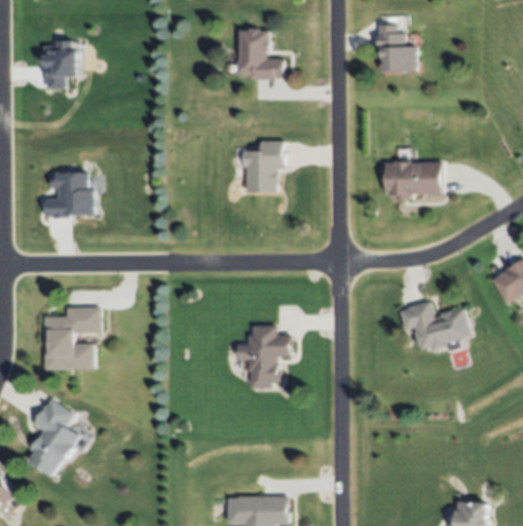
[(416,72),(383,72),(383,49),(376,49),(376,25),(396,25),(396,33),(403,33),(403,46),(416,46),(416,72)]
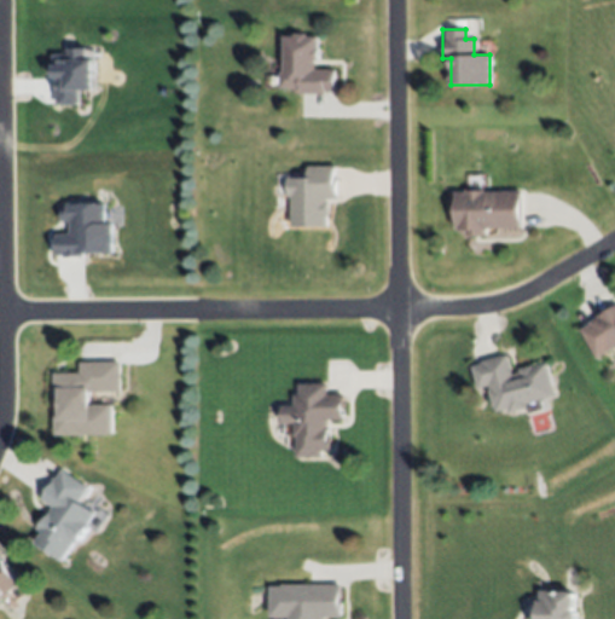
[(279,36),(290,36),(290,33),(303,33),(303,36),(315,36),(315,48),(317,48),(317,61),(312,61),(312,70),(334,70),(335,91),(321,91),(321,93),(296,93),(296,88),(277,88),(277,71),(280,71),(279,36)]
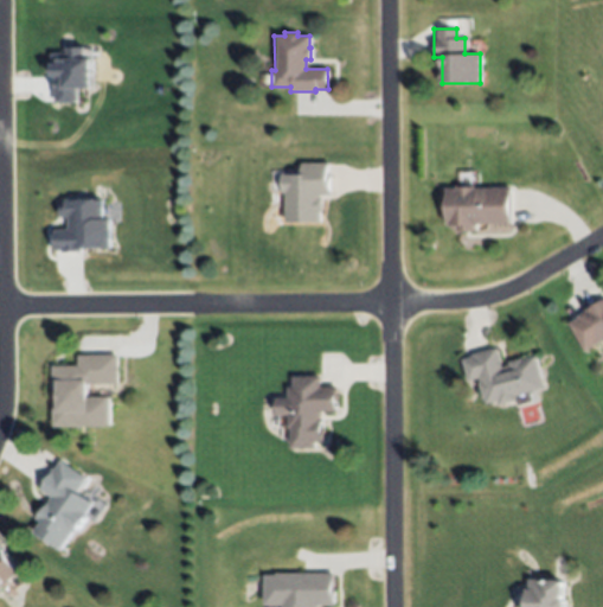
[(74,103),(74,90),(89,90),(89,59),(79,59),(79,48),(63,49),(63,55),(50,55),(51,104),(74,103)]
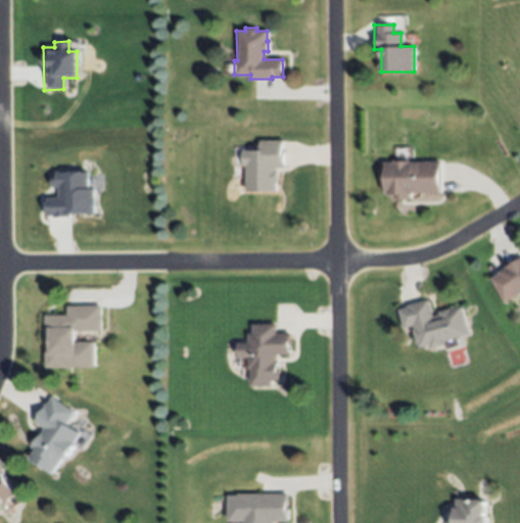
[(280,140),(280,149),(283,149),(283,168),(275,168),(275,191),(244,192),(243,165),(240,167),(240,149),(257,149),(257,140),(280,140)]
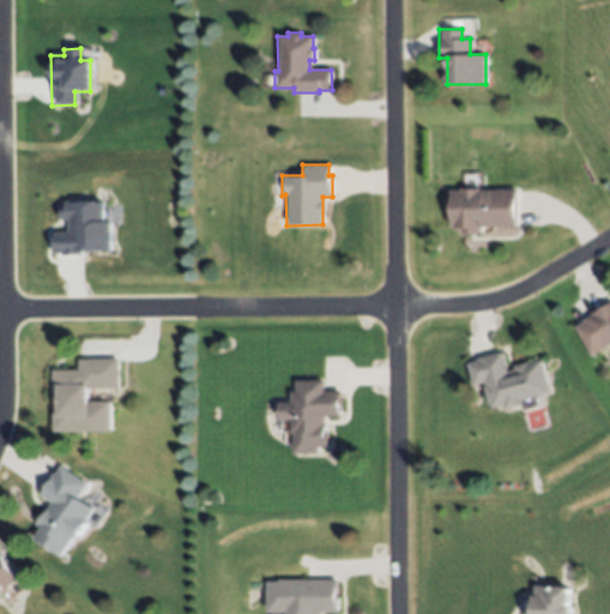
[(448,191),(515,191),(515,226),(481,226),(481,234),(460,234),(460,228),(448,228),(448,191)]
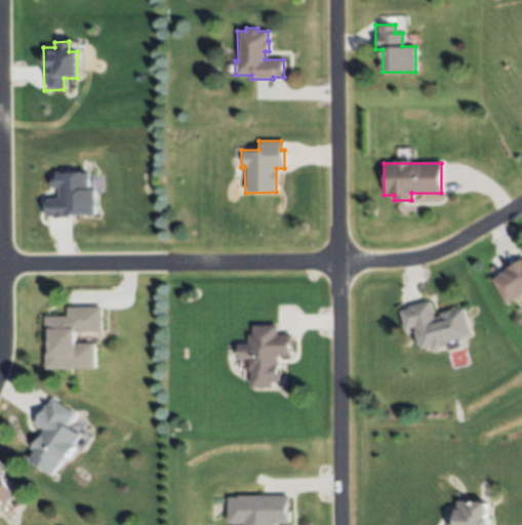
[(44,199),(44,217),(92,216),(91,190),(86,190),(86,173),(51,173),(51,188),(56,188),(56,199),(44,199)]
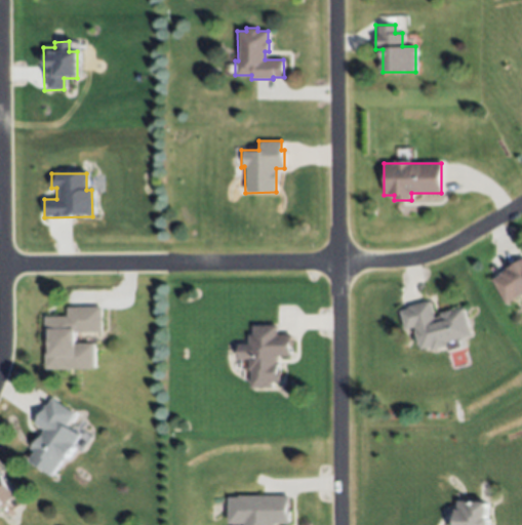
[(521,293),(513,298),(498,272),(521,257),(521,293)]
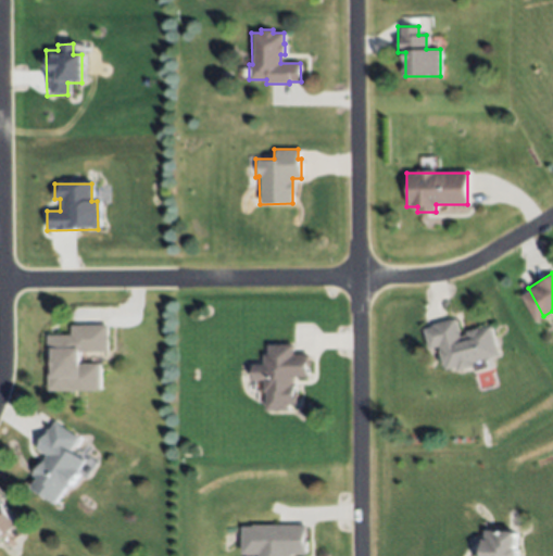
[(489,328),(495,355),(469,363),(470,366),(456,369),(455,366),(443,369),(438,346),(428,350),(422,328),(454,319),(459,336),(489,328)]
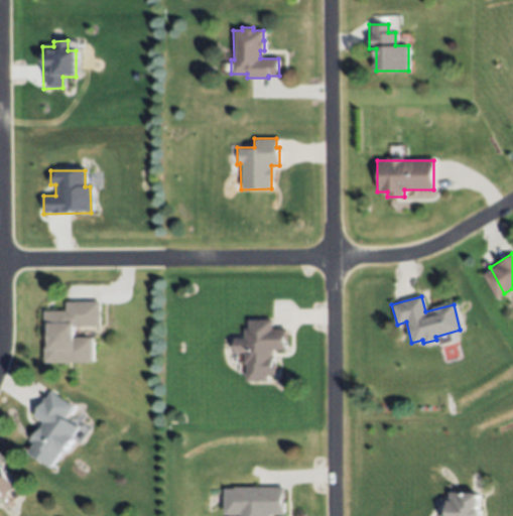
[(98,301),(98,327),(80,327),(80,338),(93,338),(93,359),(44,359),(44,307),(65,307),(65,301),(98,301)]
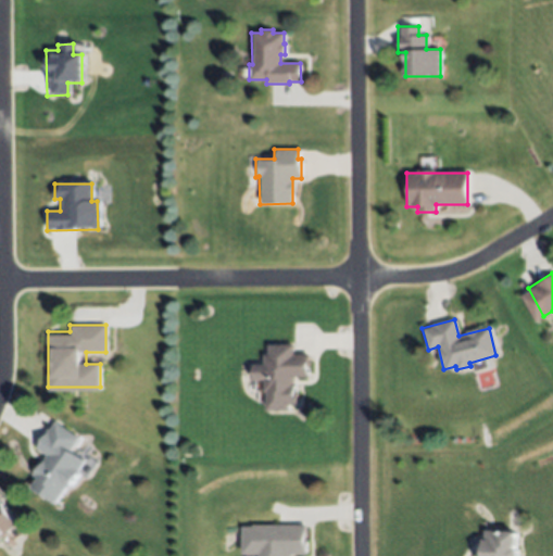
[(264,411),(264,393),(261,393),(261,380),(250,380),(250,365),(261,365),(261,355),(265,355),(265,346),(291,346),(291,354),(308,354),(306,378),(293,377),(293,404),(287,404),(287,411),(264,411)]
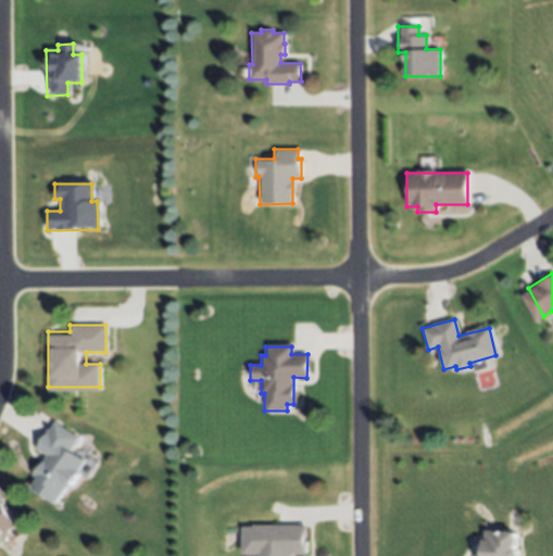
[(80,459),(52,503),(28,488),(36,475),(33,472),(45,454),(35,447),(53,419),(80,437),(71,453),(80,459)]
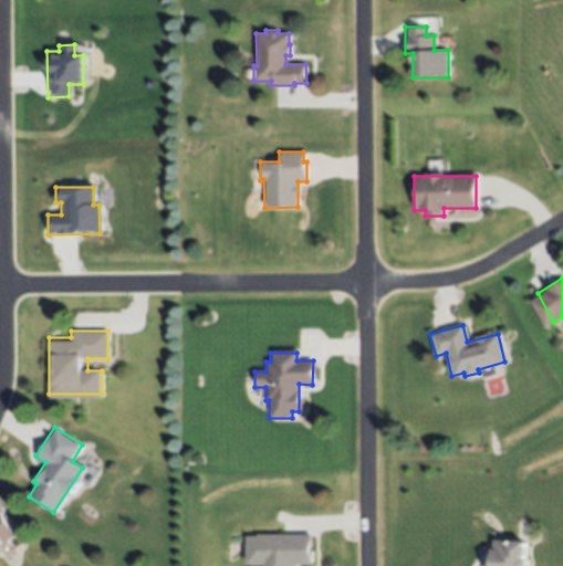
[(0,512),(16,535),(0,544),(0,512)]
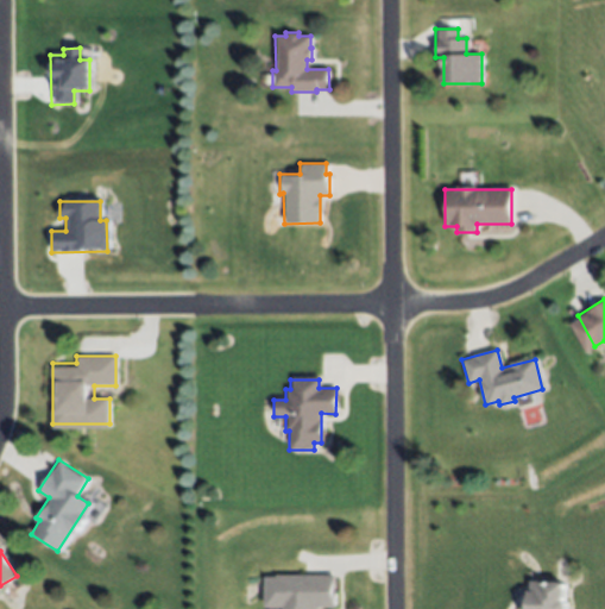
[(273,576),(333,576),(332,606),(316,606),(316,608),(281,608),(262,607),(263,577),(273,577),(273,576)]
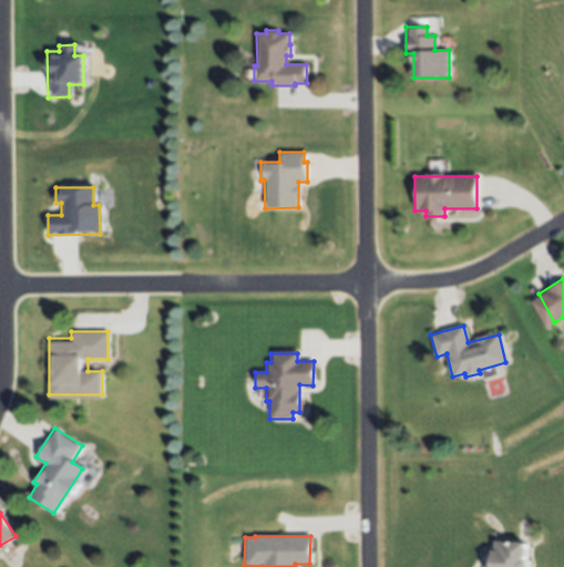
[(522,542),(522,566),(488,566),(488,550),(493,550),(493,542),(522,542)]
